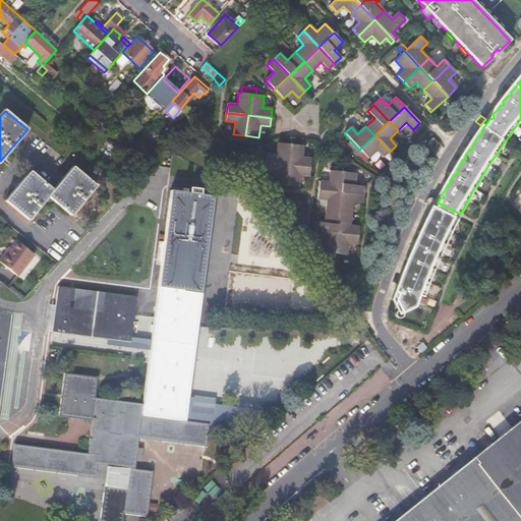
[(390,152),(374,135),(359,150),(367,159),(377,151),(384,158),(390,152)]
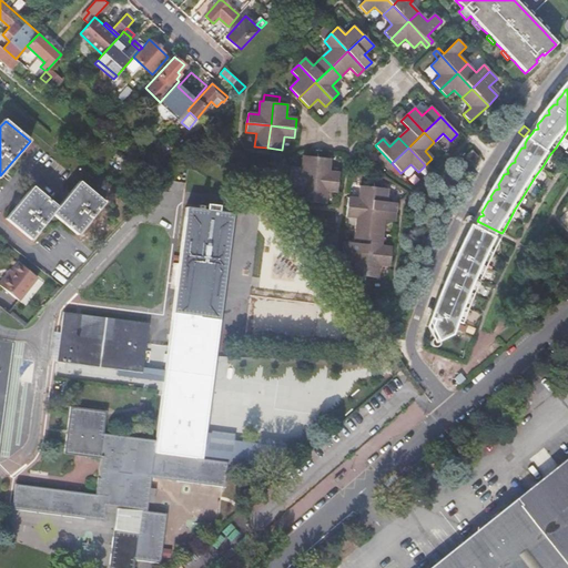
[(472,151),(464,158),(470,165),(478,158),(472,151)]
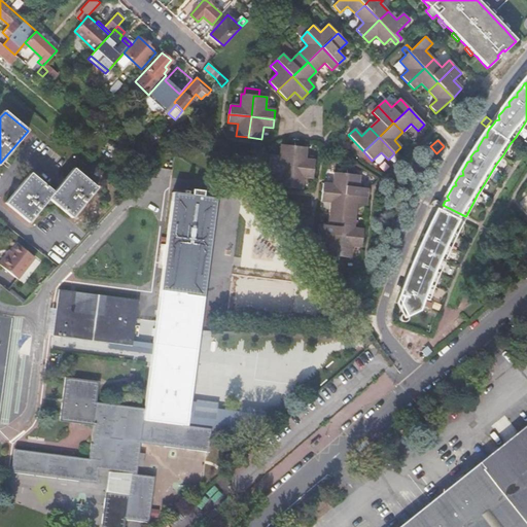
[(270,155),(269,165),(291,167),(293,146),(281,145),(280,156),(270,155)]
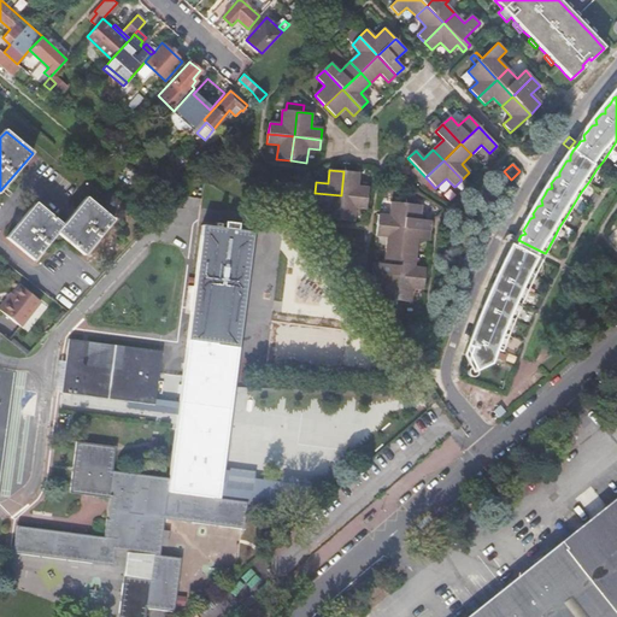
[(344,171),(341,195),(368,199),(369,188),(357,187),(359,174),(344,171)]
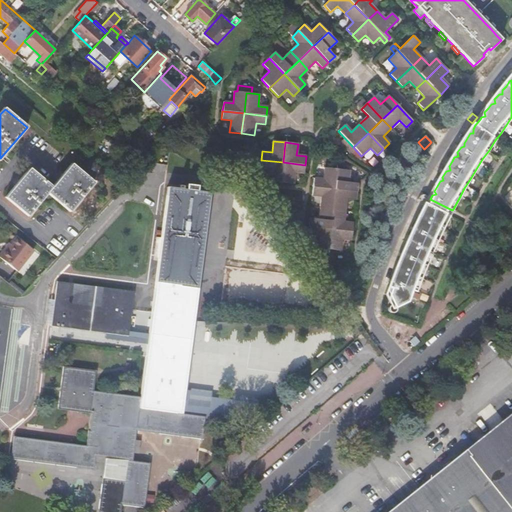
[(145,161),(149,156),(147,154),(148,153),(141,147),(135,153),(145,161)]
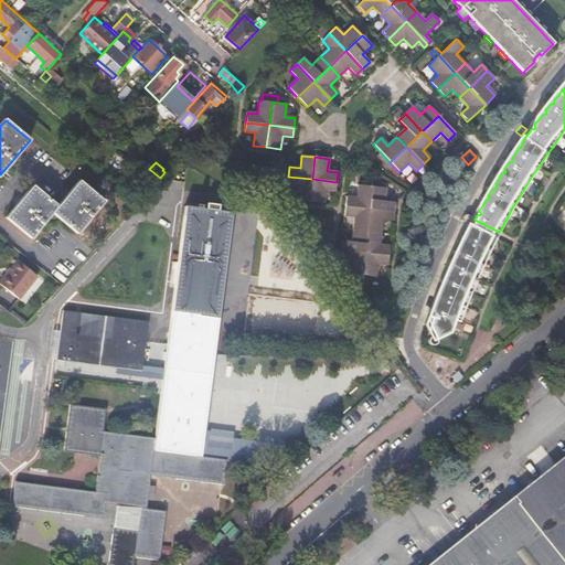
[(312,179),(288,177),(287,185),(298,188),(296,201),(309,202),(312,179)]
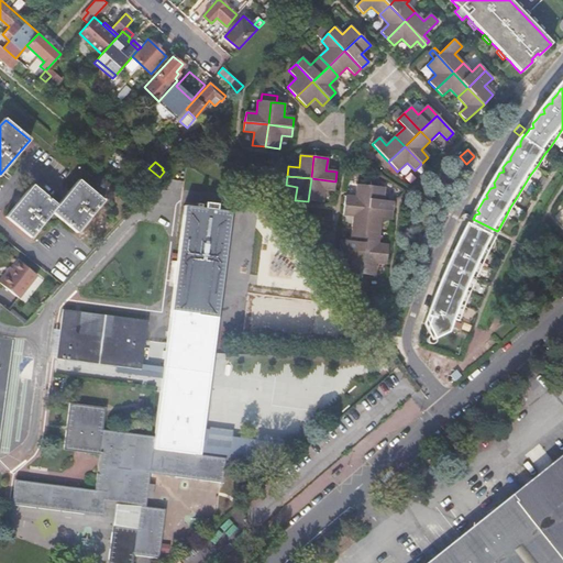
[(105,200),(79,178),(57,205),(32,184),(6,216),(31,236),(52,210),(77,232),(105,200)]
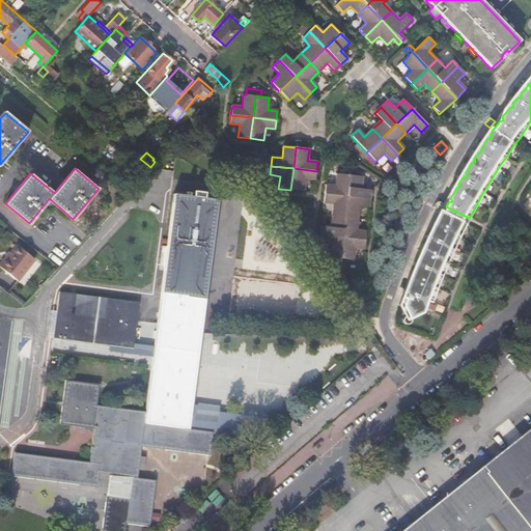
[(294,168),(290,190),(304,191),(305,179),(315,180),(316,171),(294,168)]
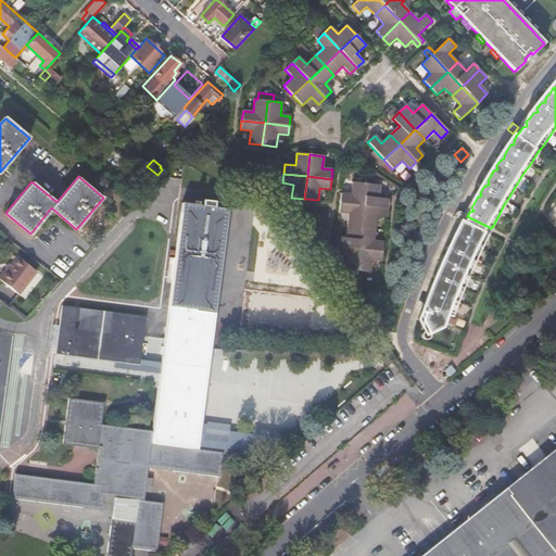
[(340,203),(363,206),(365,184),(352,182),(351,194),(341,193),(340,203)]
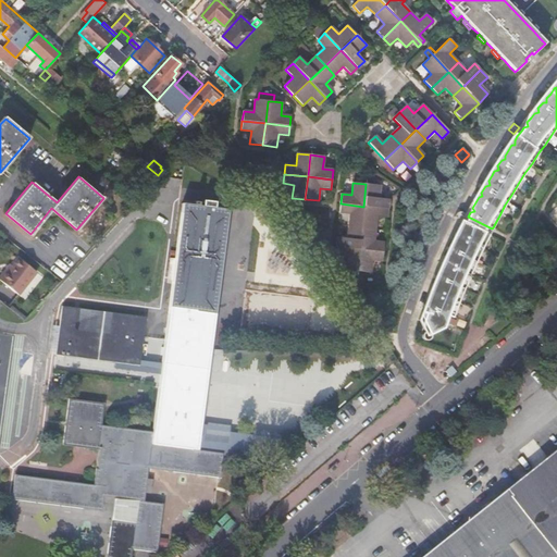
[(363,207),(387,209),(388,199),(379,198),(380,186),(366,184),(363,207)]
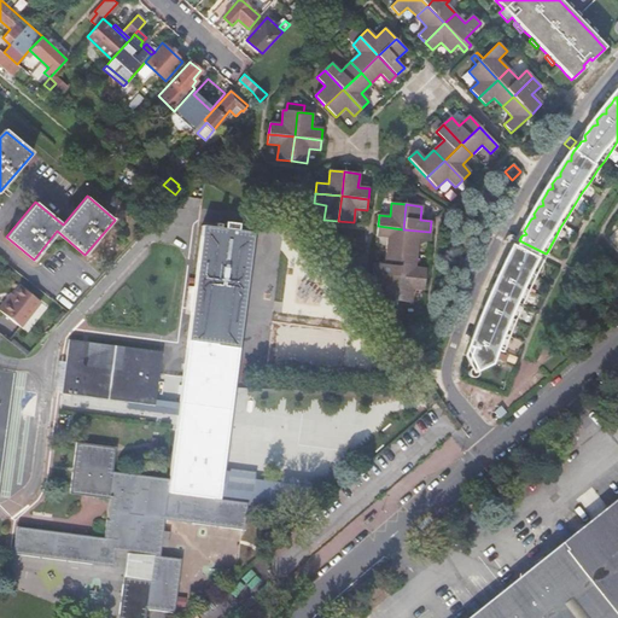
[(169,479),(132,474),(111,472),(115,447),(77,443),(71,496),(111,500),(109,520),(105,520),(103,538),(17,528),(13,554),(112,566),(115,551),(153,555),(150,582),(126,578),(122,617),(145,617),(146,608),(174,611),(181,558),(159,555),(164,520),(243,529),(246,501),(219,497),(252,233),(220,228),(220,223),(214,223),(213,227),(202,226),(169,479)]
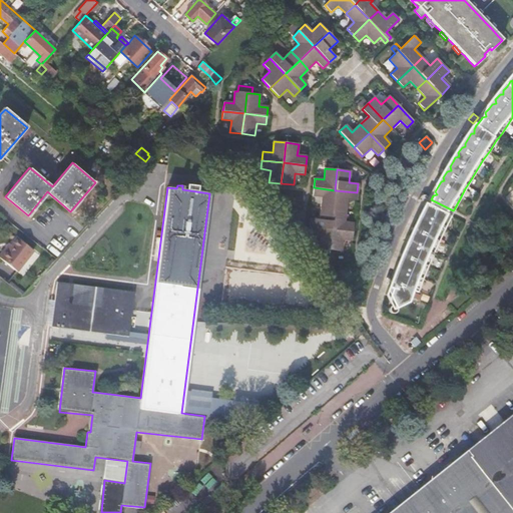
[(321,208),(333,209),(335,190),(314,187),(313,196),(322,197),(321,208)]
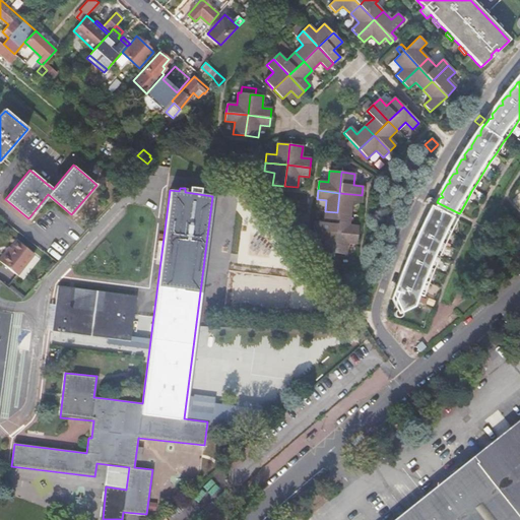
[(337,212),(350,214),(351,203),(361,204),(362,195),(339,193),(337,212)]
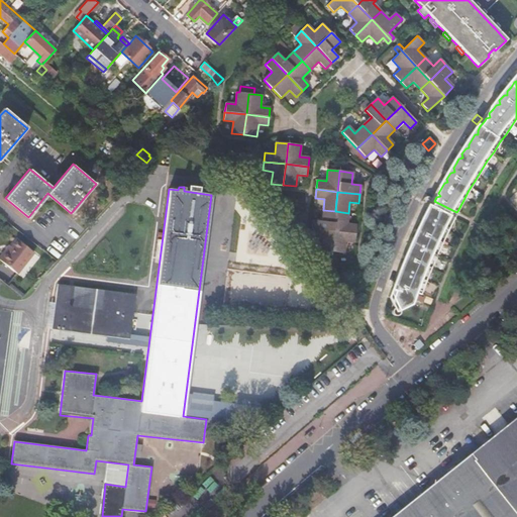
[(422,202),(428,205),(429,203),(431,199),(425,196),(423,200),(422,202)]
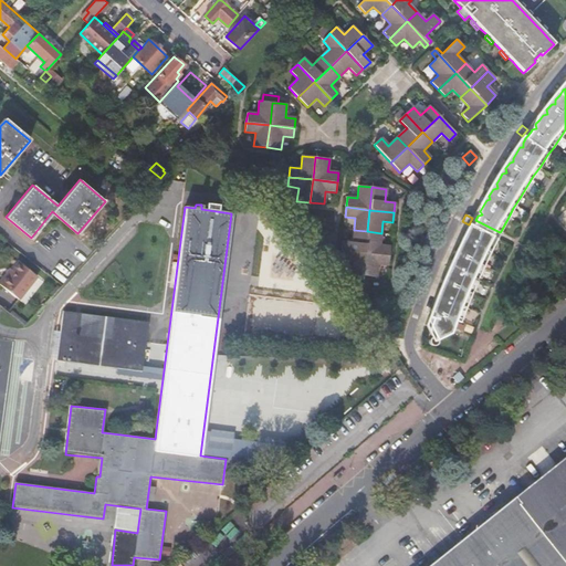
[(496,240),(472,227),(470,230),(472,234),(468,236),(465,241),(462,247),(463,250),(460,251),(457,259),(458,262),(454,263),(452,268),(452,270),(450,273),(449,275),(451,279),(447,280),(444,287),(446,292),(442,293),(440,299),(438,304),(439,308),(436,310),(429,326),(431,332),(433,338),(432,338),(431,338),(431,339),(430,339),(430,341),(429,341),(429,342),(429,343),(429,344),(429,345),(430,345),(430,346),(431,346),(431,347),(432,347),(433,347),(435,347),(435,346),(436,346),(436,345),(437,345),(437,344),(437,343),(437,342),(437,341),(450,334),(456,321),(460,323),(461,321),(465,310),(470,297),(474,285),(480,274),(485,262),(491,251),(496,240)]
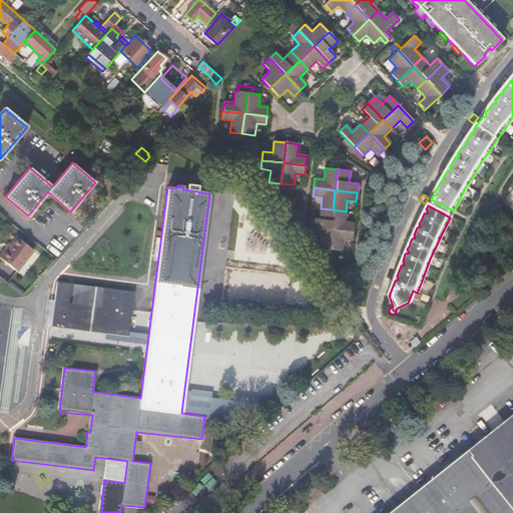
[(309,227),(331,230),(333,209),(321,208),(319,220),(310,219),(309,227)]
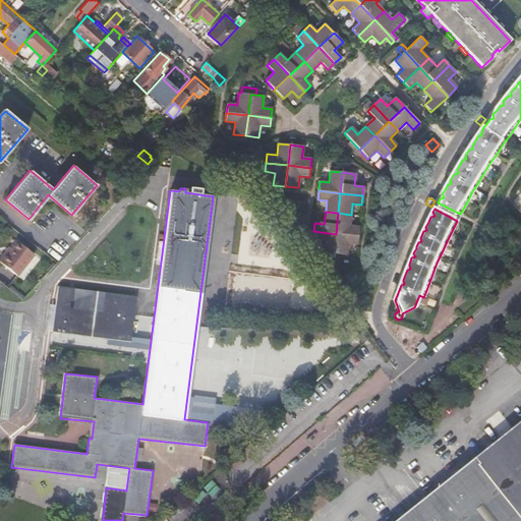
[(336,234),(358,236),(359,228),(349,227),(351,215),(338,213),(336,234)]
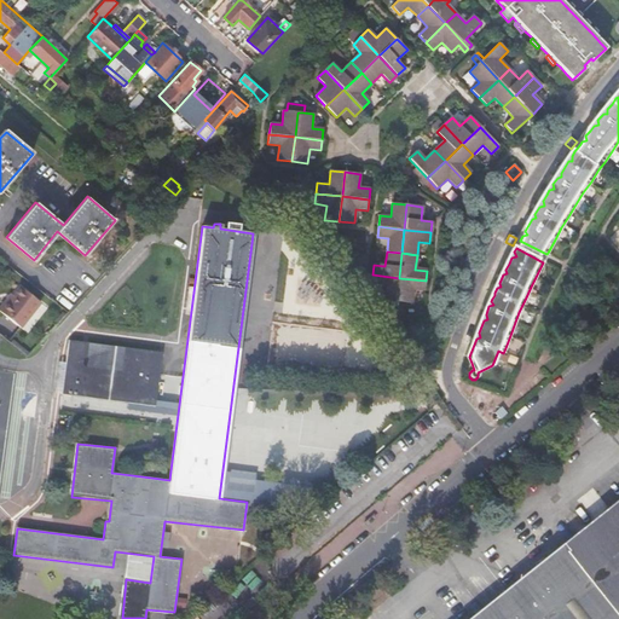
[(381,301),(395,302),(399,278),(372,275),(371,285),(382,287),(381,301)]
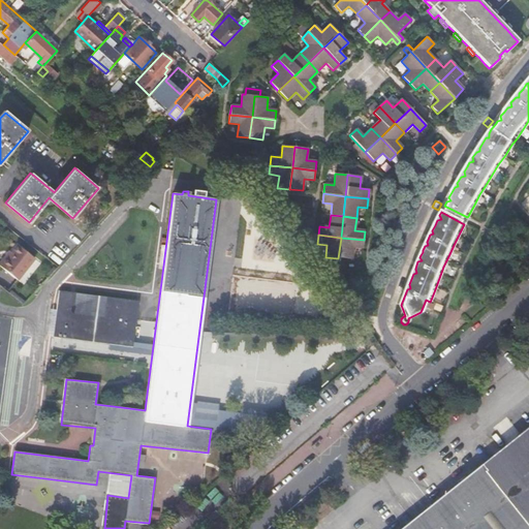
[(363,249),(364,240),(341,238),(338,258),(351,259),(352,248),(363,249)]
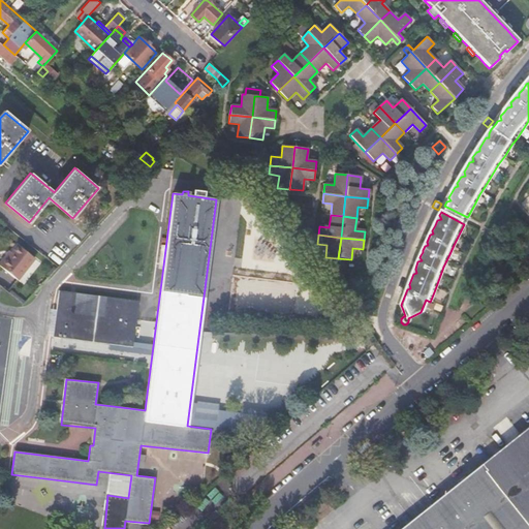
[(9,260),(24,272),(35,257),(19,245),(12,252),(9,255),(6,253),(4,256),(9,260)]
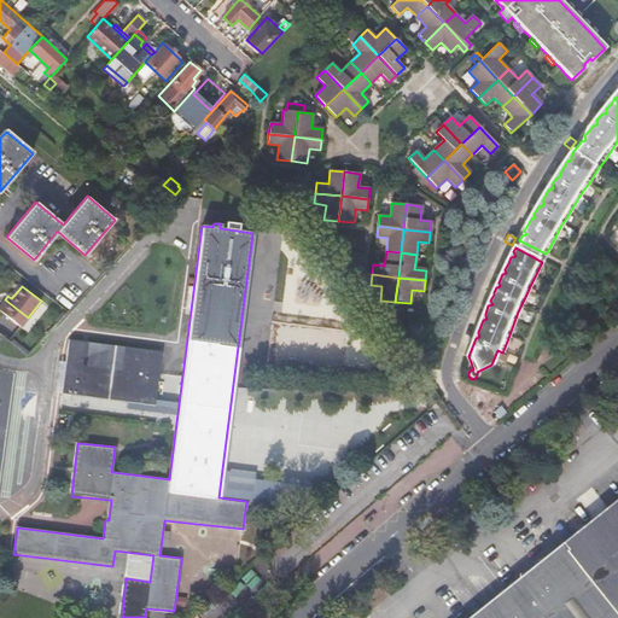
[(0,309),(21,326),(28,318),(11,304),(5,299),(0,304),(0,309)]
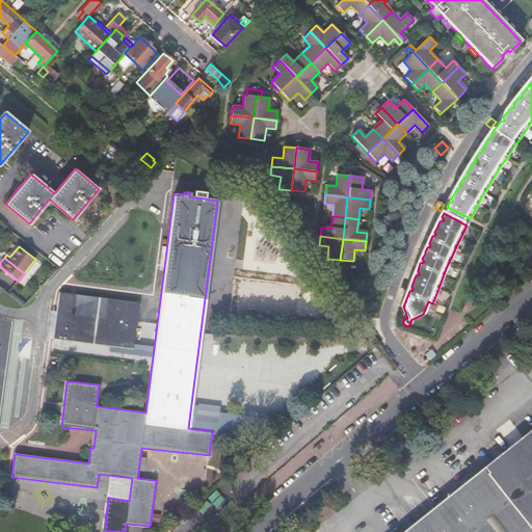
[(59,293),(55,334),(59,340),(133,349),(138,303),(59,293)]
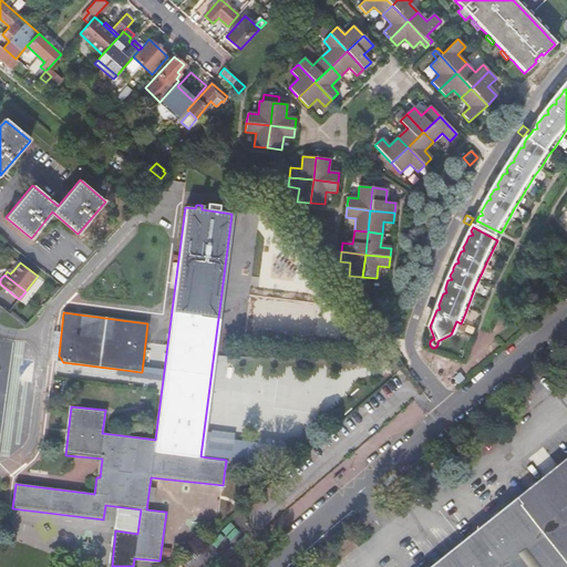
[(566,566),(566,466),(441,566),(566,566)]
